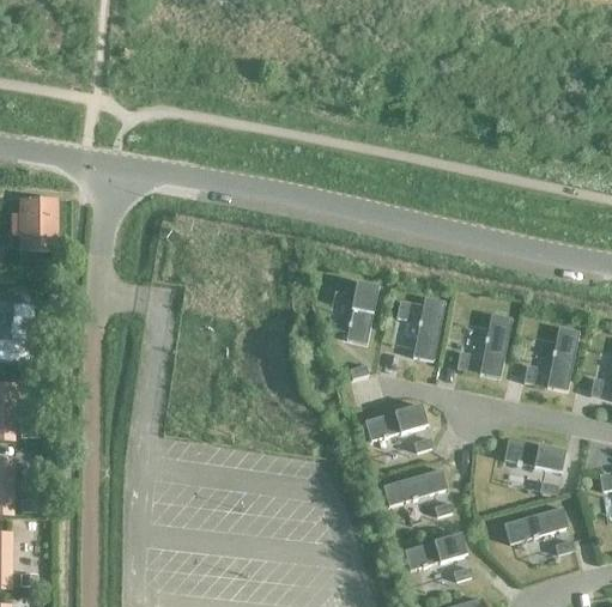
[(22,248),(56,248),(56,199),(22,199),(22,218),(13,218),(13,234),(22,234),(22,248)]
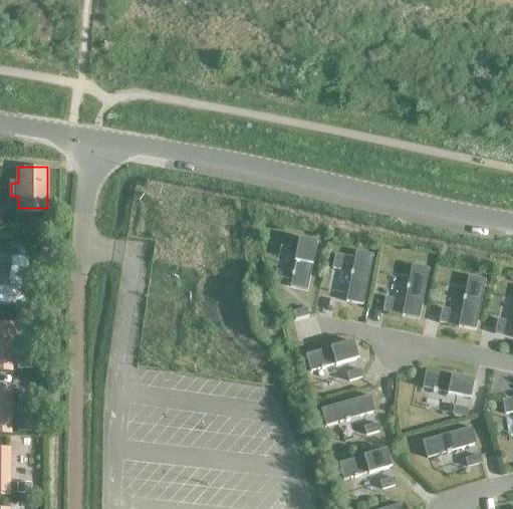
[(307,287),(317,239),(305,237),(299,236),(294,259),(296,259),(294,269),(293,269),(292,273),(293,273),(291,284),(307,287)]
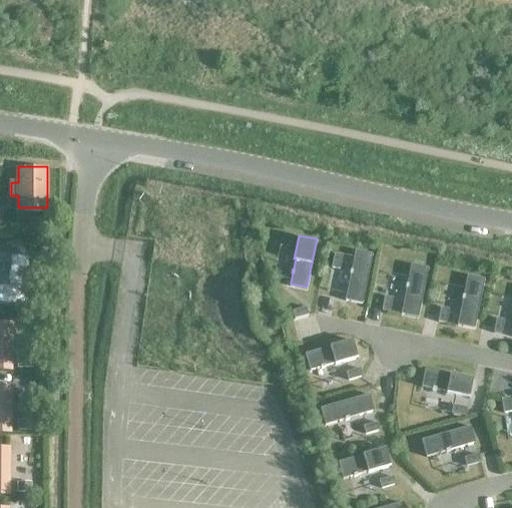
[(362,301),(372,251),(355,247),(351,268),(350,268),(349,272),(350,272),(345,298),(362,301)]
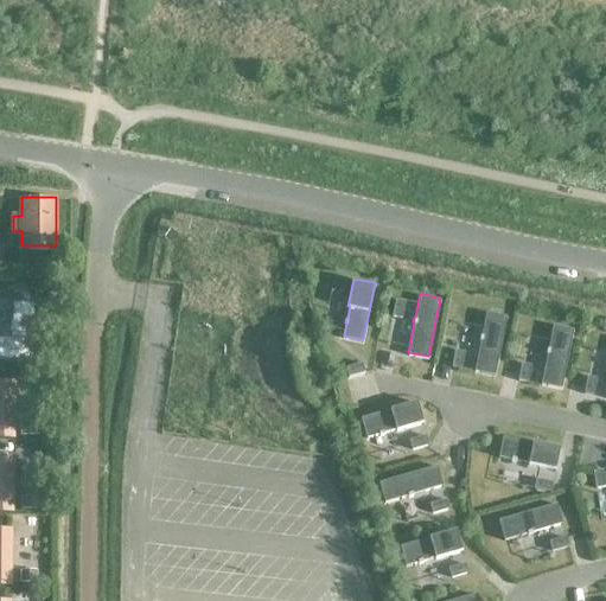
[(402,315),(406,299),(396,296),(393,313),(402,315)]
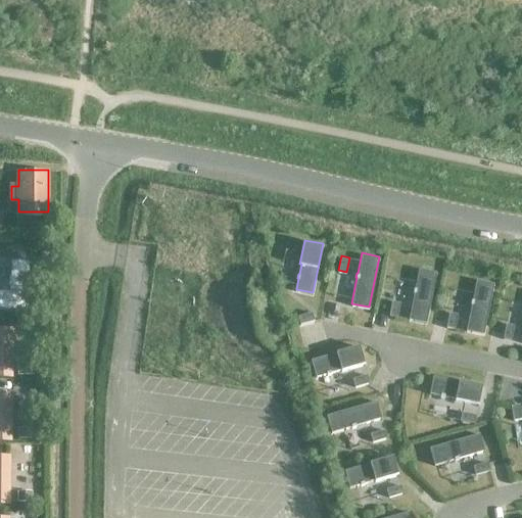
[(9,289),(0,288),(0,305),(29,307),(30,290),(31,259),(11,259),(10,275),(9,275),(9,284),(9,289)]
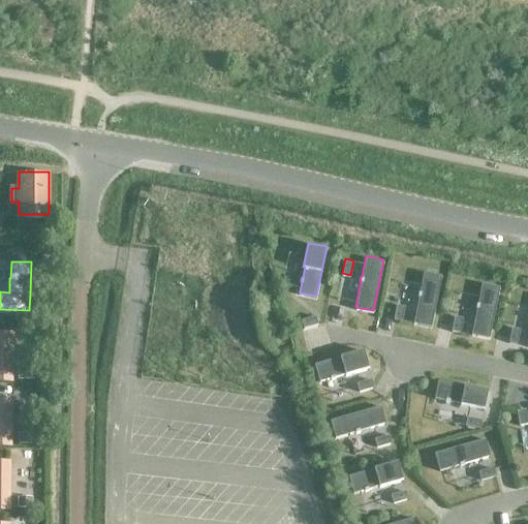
[(431,325),(441,274),(424,270),(420,290),(418,290),(417,295),(418,295),(413,321),(431,325)]
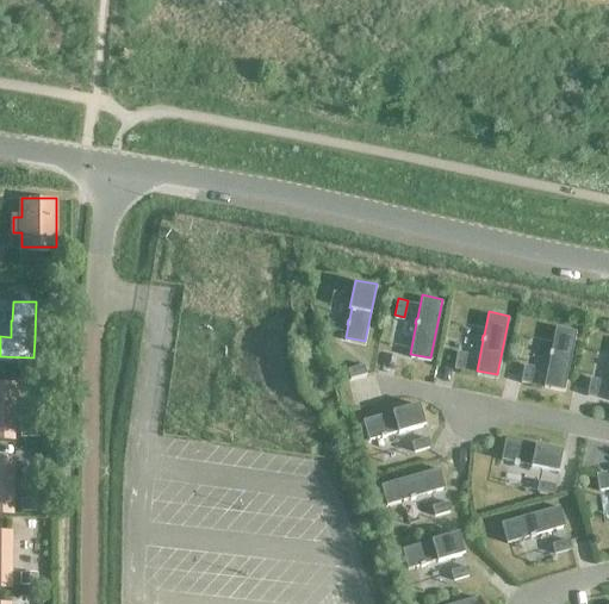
[(564,387),(576,329),(555,324),(551,348),(550,348),(548,353),(550,353),(544,384),(564,387)]
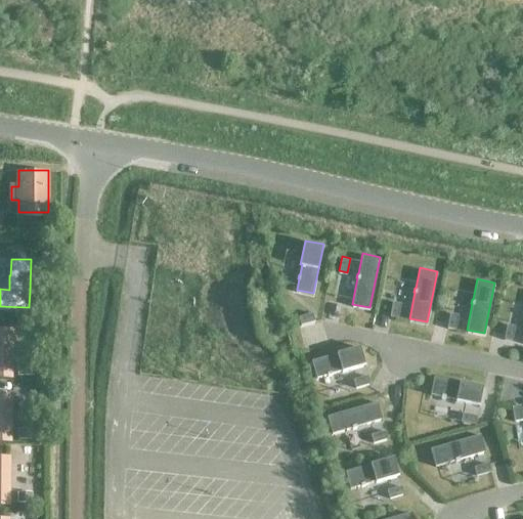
[(392,300),(389,315),(397,316),(400,302),(392,300)]
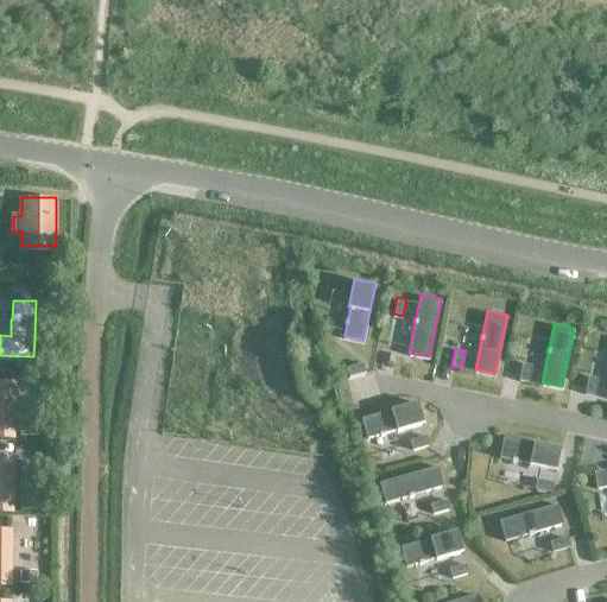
[(365,369),(362,360),(347,365),(349,374),(365,369)]
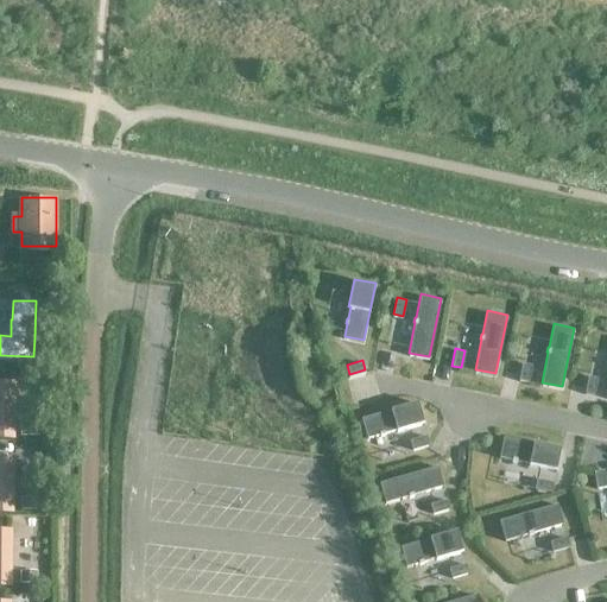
[(529,379),(532,362),(523,361),(519,378),(529,379)]
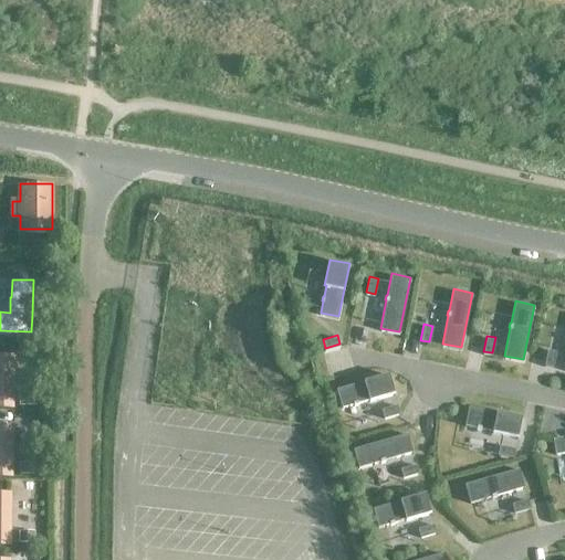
[(553,365),(556,350),(547,348),(544,363),(553,365)]
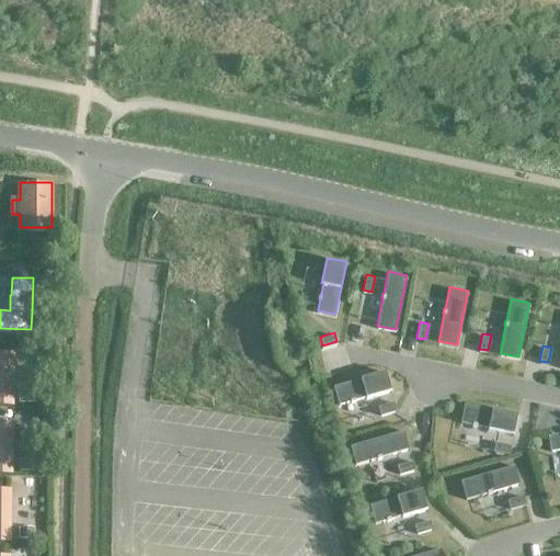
[(14,348),(0,347),(0,398),(14,399),(14,348)]
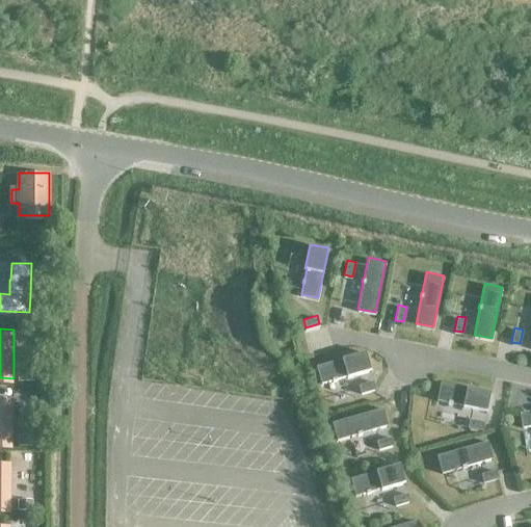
[(370,368),(365,350),(316,365),(321,381),(332,378),(333,379),(337,378),(336,377),(347,374),(347,375),(370,368)]
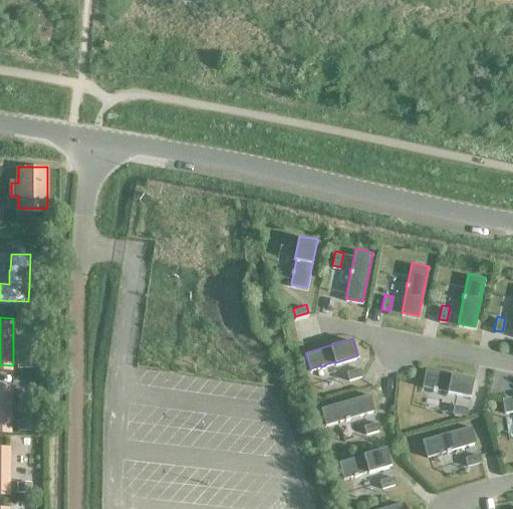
[(31,356),(18,356),(18,365),(31,365),(31,356)]
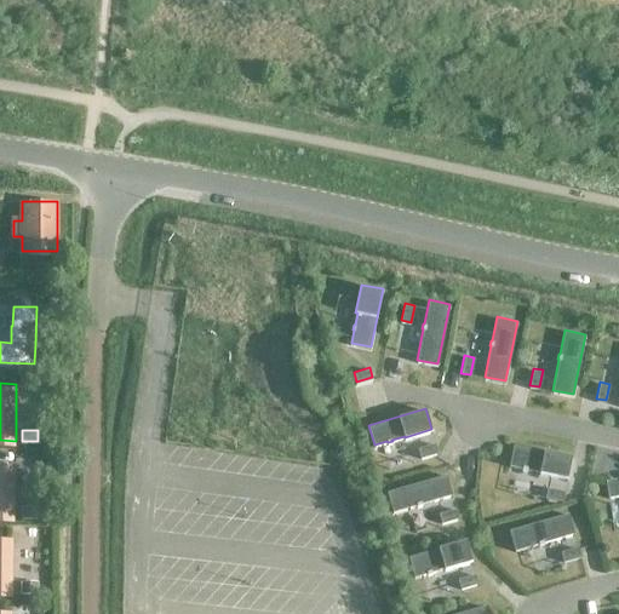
[(437,451),(435,442),(418,447),(422,455),(437,451)]
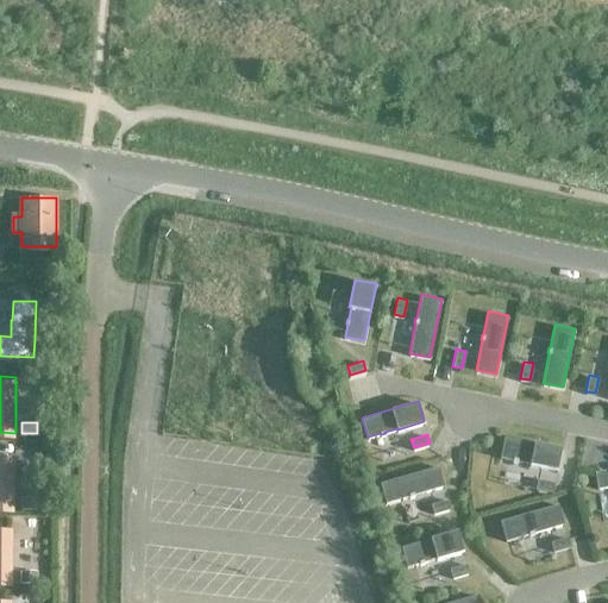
[(557,469),(561,447),(505,435),(500,456),(513,458),(513,459),(518,460),(518,459),(530,462),(530,463),(557,469)]
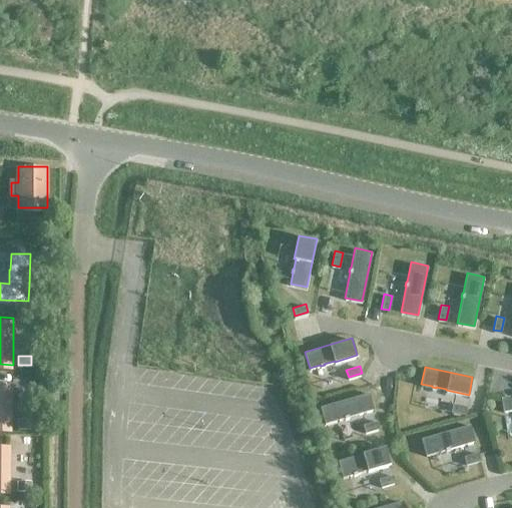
[(13,381),(0,380),(0,427),(11,428),(13,381)]
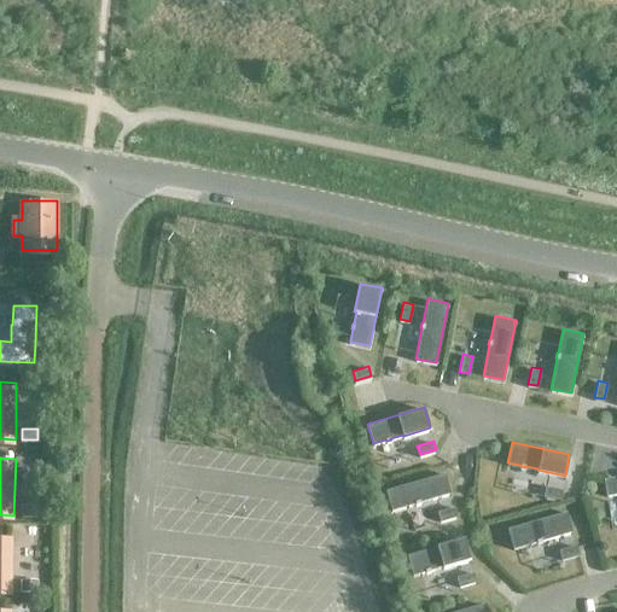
[(420,501),(450,491),(444,471),(386,489),(393,510),(415,502),(415,503),(420,502),(420,501)]
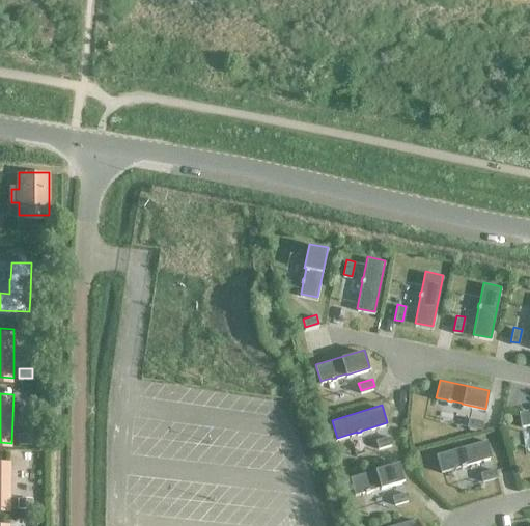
[(529,423),(527,409),(519,410),(521,424),(529,423)]
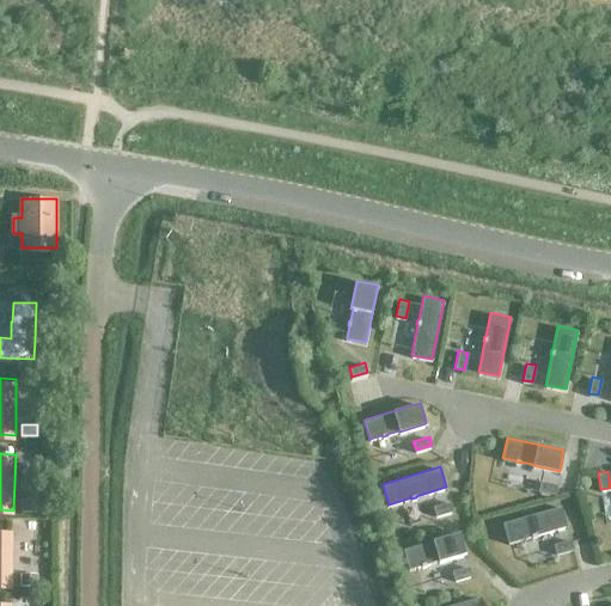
[(555,493),(557,483),(541,479),(538,489),(555,493)]
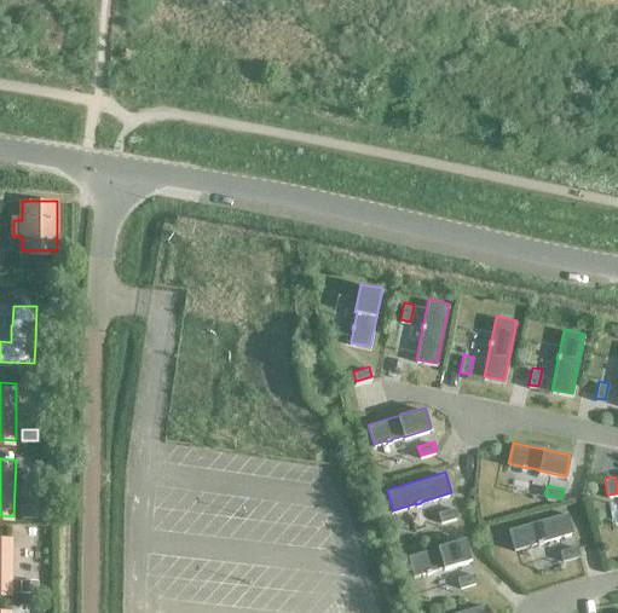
[(38,504),(22,504),(22,516),(39,516),(38,504)]
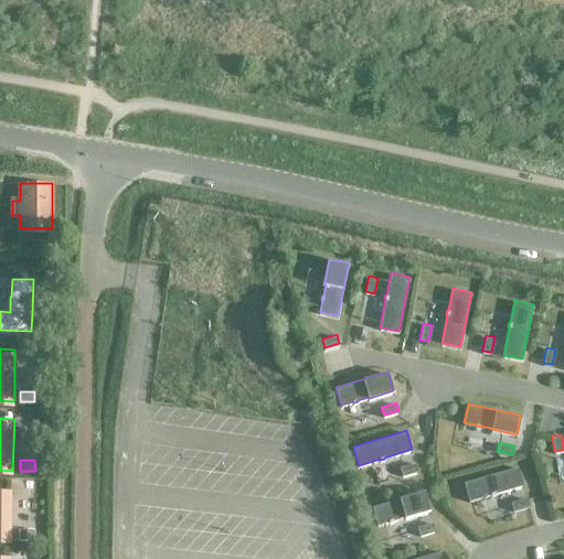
[(417,470),(415,461),(400,465),(403,474),(417,470)]
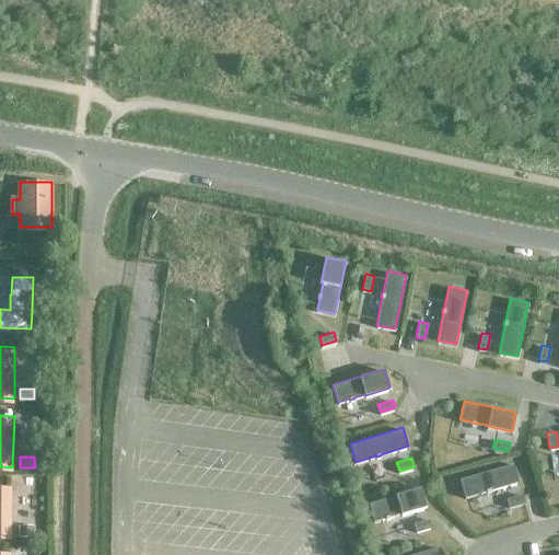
[(519,481),(513,462),(459,478),(465,496),(487,490),(487,492),(491,489),(491,488),(519,481)]
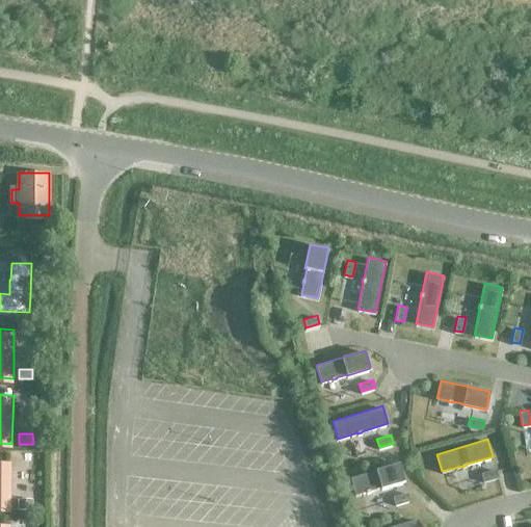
[(0,459),(0,508),(10,509),(11,459),(0,459)]
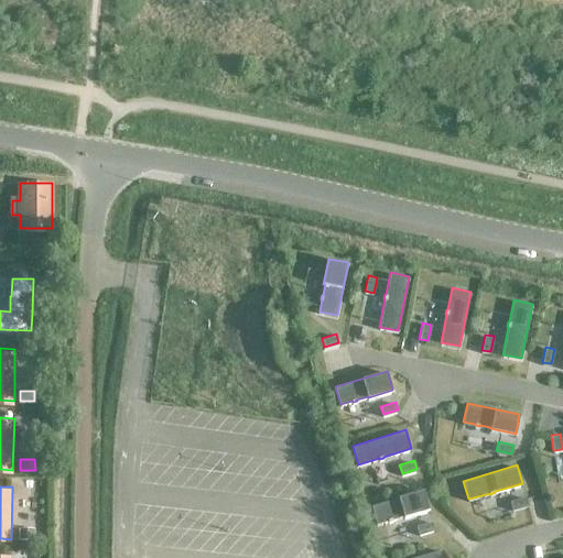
[(430,510),(423,490),(371,505),(378,524),(389,520),(389,521),(393,520),(393,518),(404,515),(404,516),(430,510)]
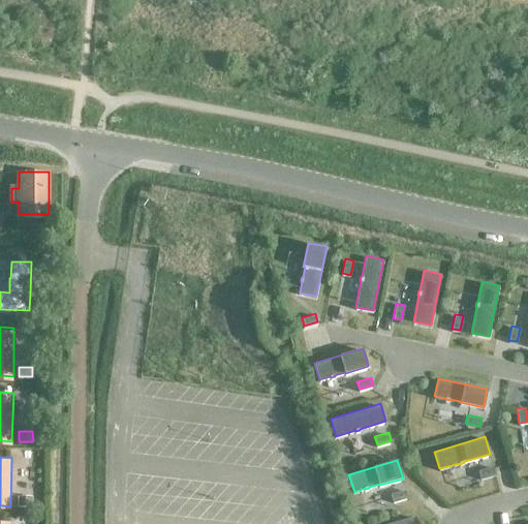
[(495,473),(493,465),(478,469),(480,478),(495,473)]
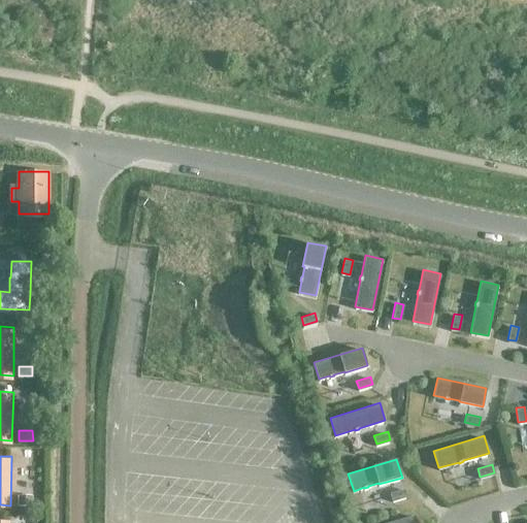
[(406,495),(404,487),(390,491),(393,499),(406,495)]
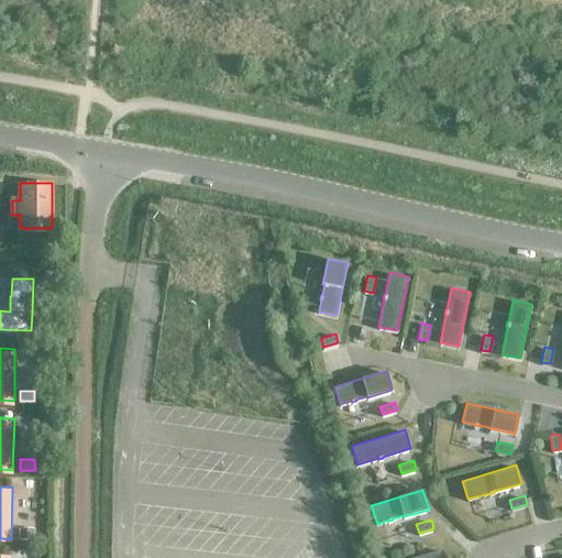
[(34,527),(19,527),(19,538),(34,538),(34,527)]
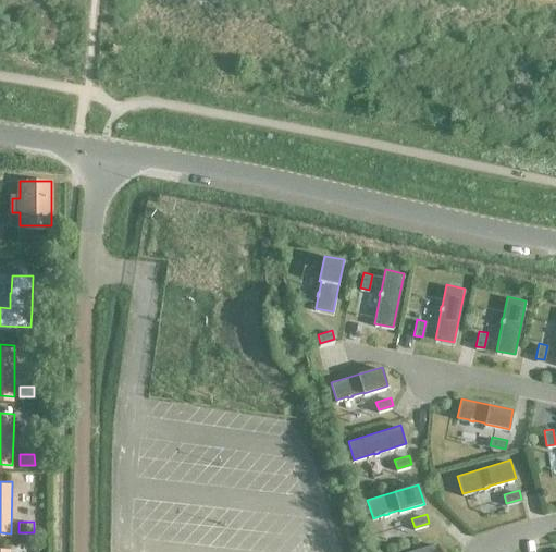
All buildings are outlined.
